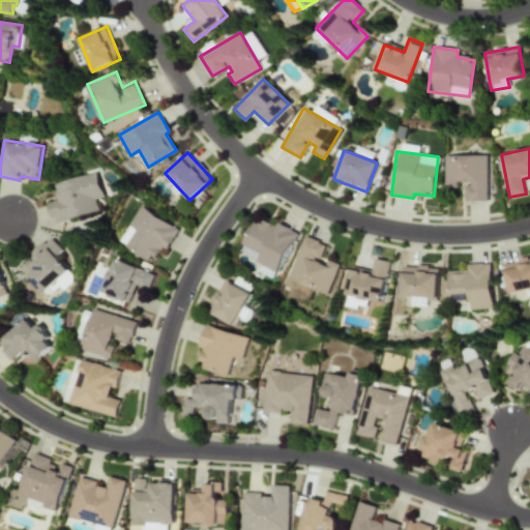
[(443,156),(444,188),(458,188),(457,183),(464,183),(465,201),(487,201),(487,155),(443,156)]
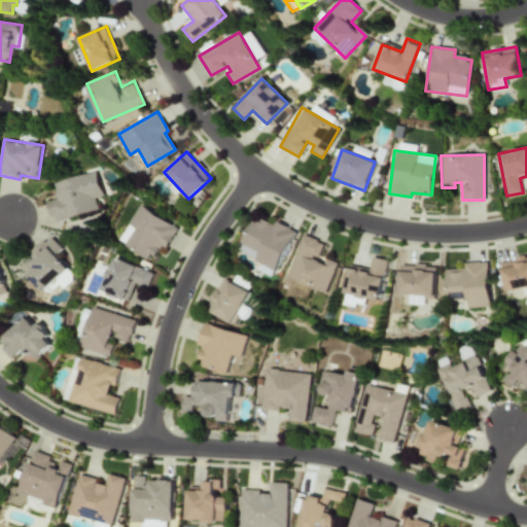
[(53,182),(57,199),(46,201),(51,221),(97,211),(94,198),(102,196),(96,172),(53,182)]
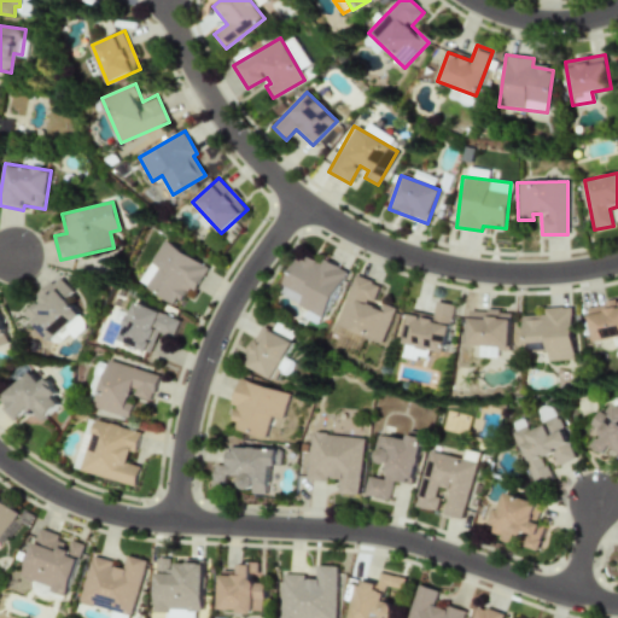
[(208,268),(163,240),(138,283),(176,307),(188,289),(193,291),(208,268)]
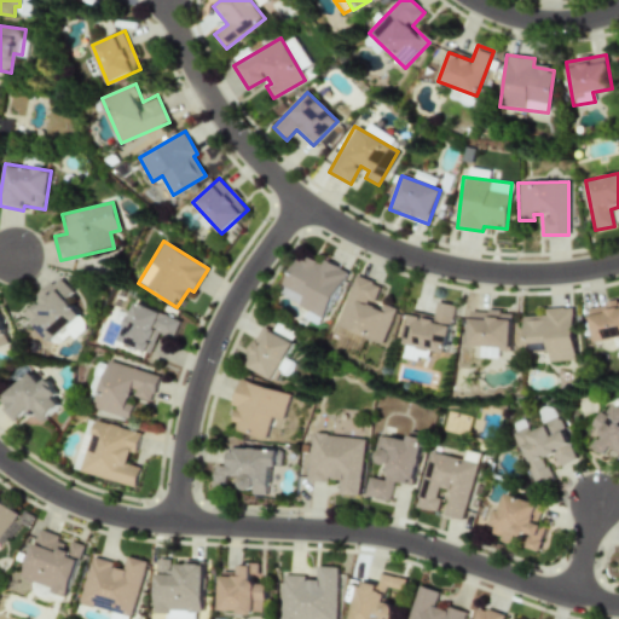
[(322,318),(347,272),(323,259),(319,264),(301,254),(279,294),(322,318)]
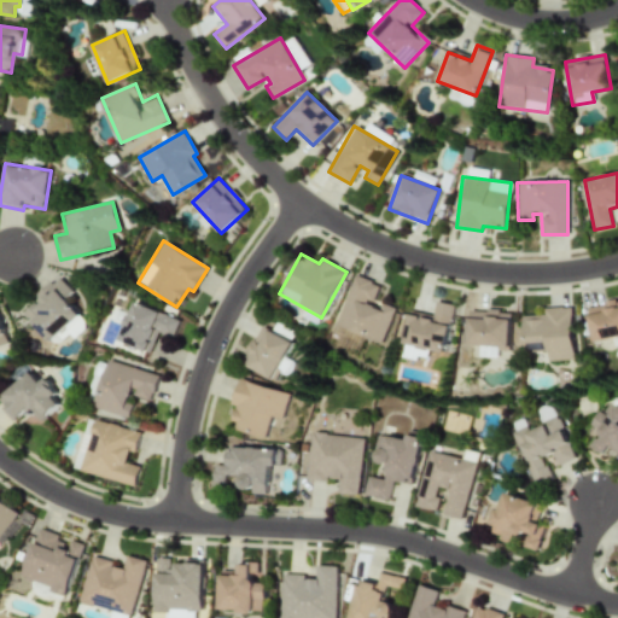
[(336,325),(382,343),(395,308),(377,301),(382,286),(355,275),(336,325)]
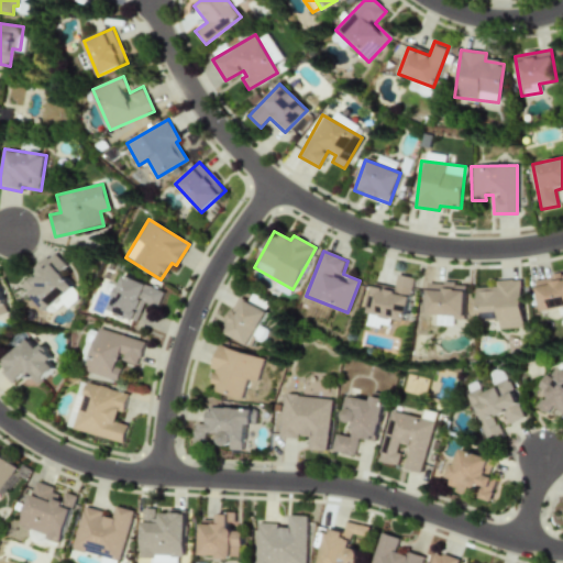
[(20,284),(45,311),(73,286),(59,271),(65,265),(53,253),(20,284)]
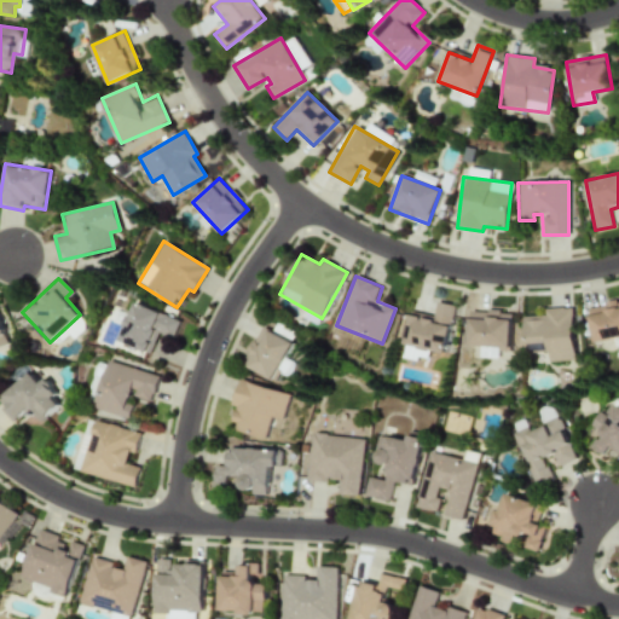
[(455,306),(437,301),(433,319),(410,314),(404,345),(445,353),(455,306)]
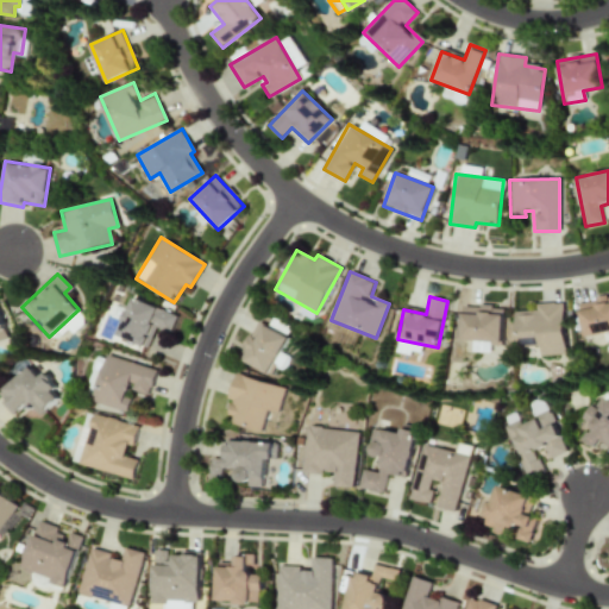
[(608,296),(578,302),(585,338),(608,333),(608,296)]
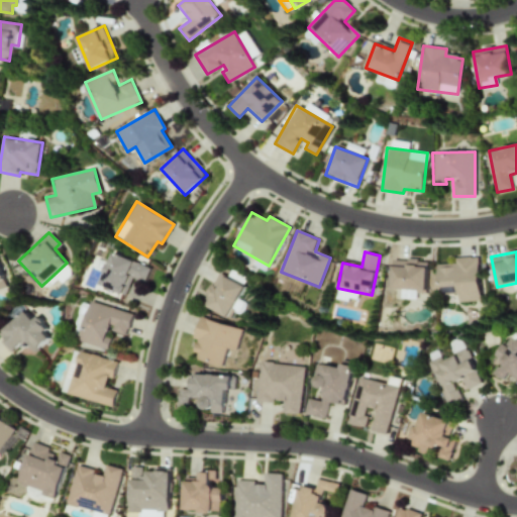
[(150,268),(112,252),(99,285),(124,295),(132,276),(144,281),(150,268)]
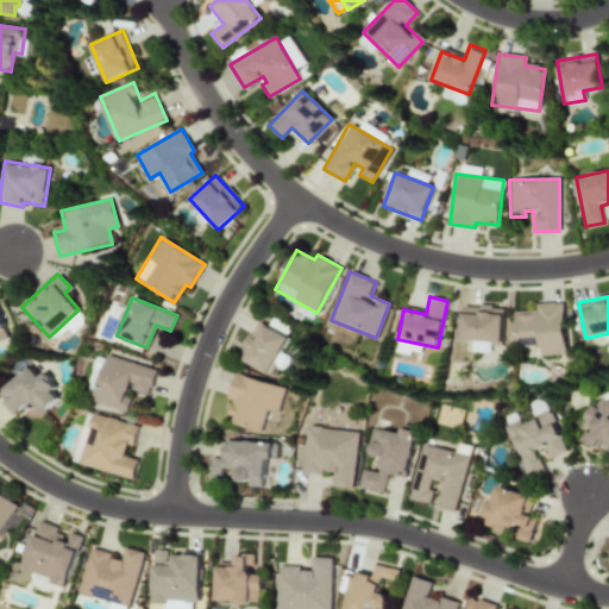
[(515,338),(539,337),(540,356),(565,355),(564,303),(537,303),(537,311),(515,312),(515,338)]
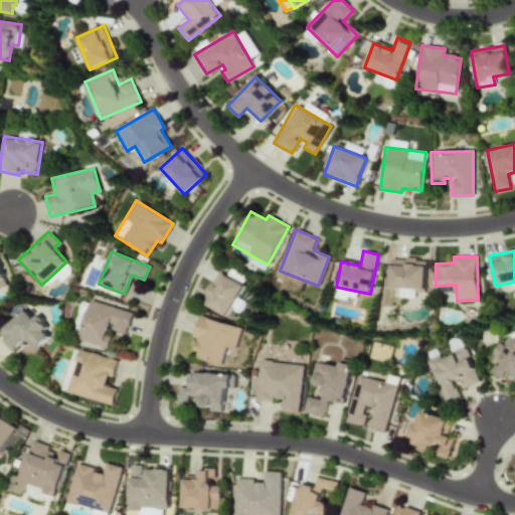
[(391,259),(390,288),(424,289),(425,260),(391,259)]
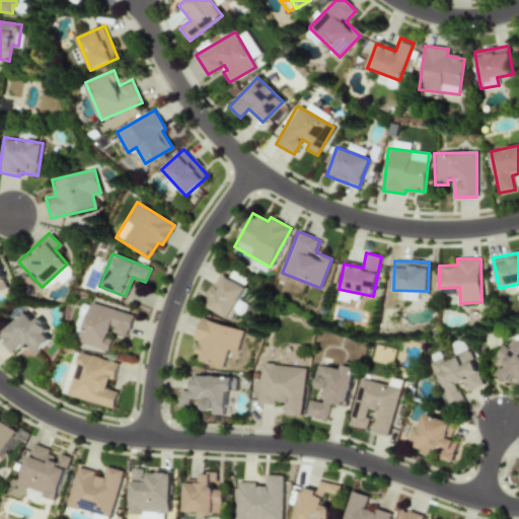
[(204,306),(231,317),(244,286),(218,275),(204,306)]
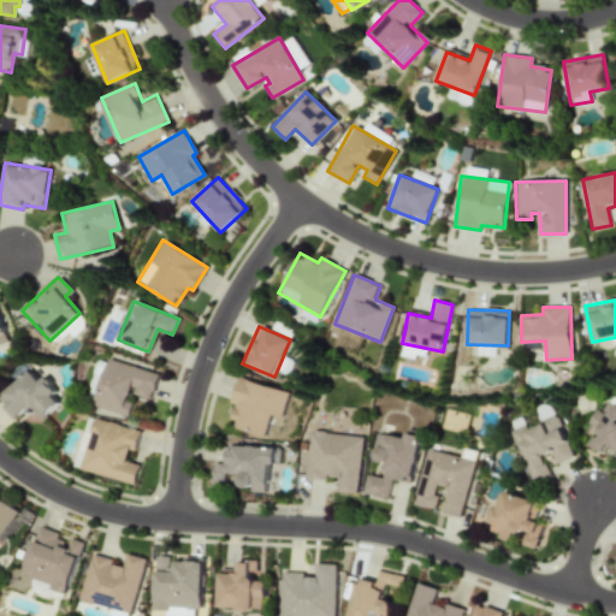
[(158,373),(107,360),(94,407),(129,416),(134,398),(149,402),(158,373)]
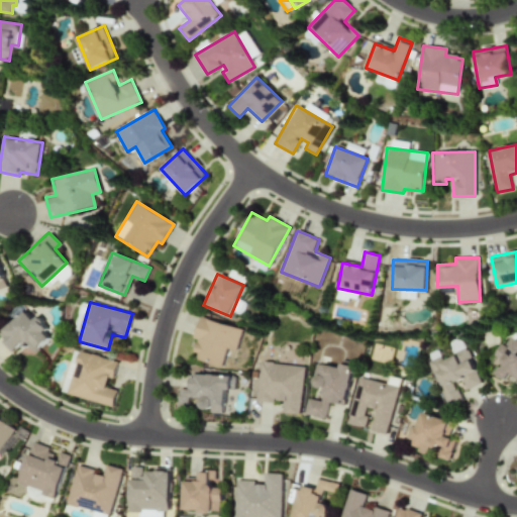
[(52,336),(34,318),(32,320),(23,310),(0,331),(0,338),(11,351),(21,342),(32,353),(52,336)]
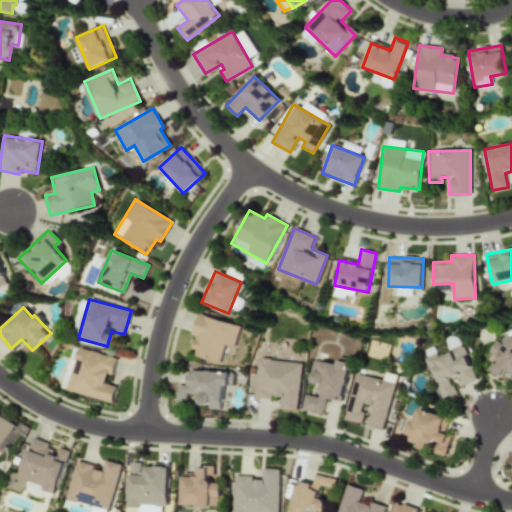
[(234,347),(240,325),(198,314),(192,335),(197,336),(192,355),(221,363),(225,345),(234,347)]
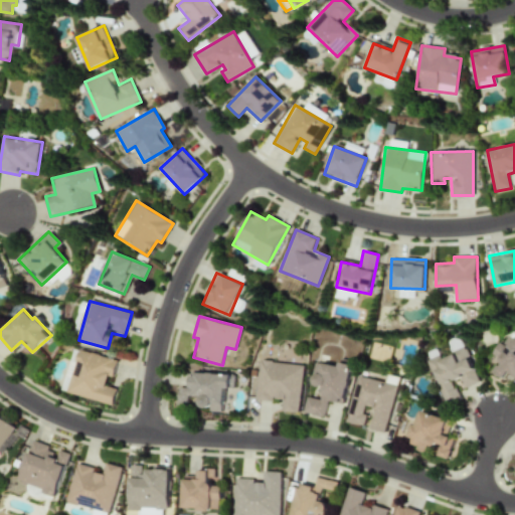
[(514,379),(514,339),(505,334),(493,355),(498,358),(490,372),(503,380),(507,374),(514,379)]
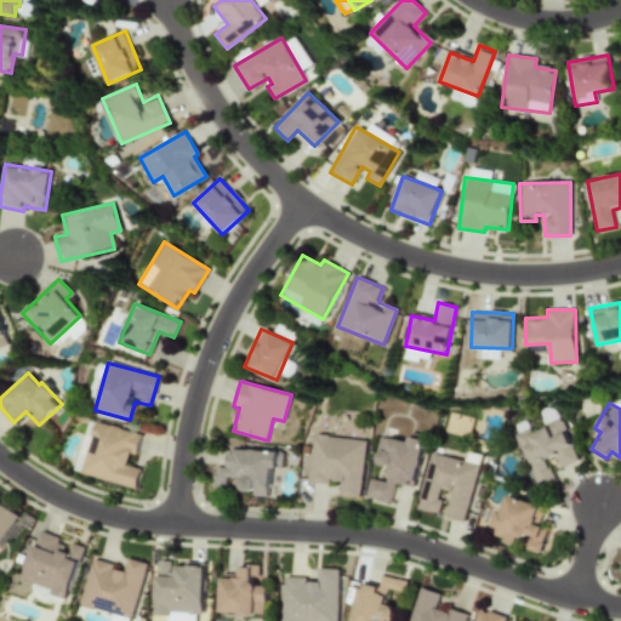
[(514,434),(536,490),(554,483),(545,460),(554,456),(559,468),(576,461),(559,420),(530,432),(528,428),(514,434)]
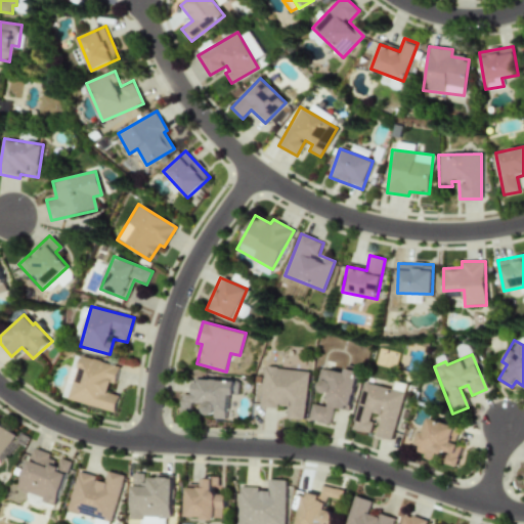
[(115,412),(120,395),(111,393),(118,365),(80,356),(69,400),(115,412)]
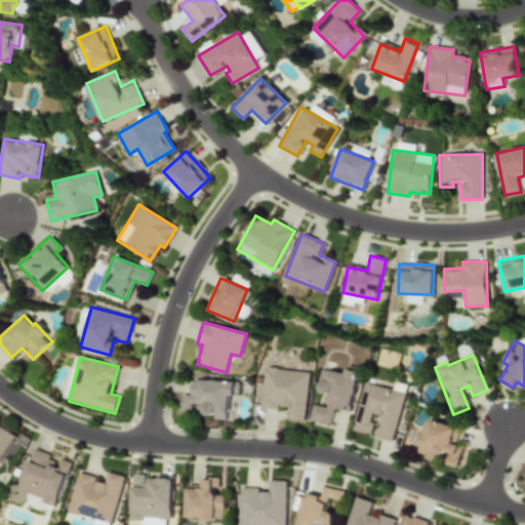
[(261,407),(287,408),(287,419),(306,420),(309,371),(264,368),(261,407)]
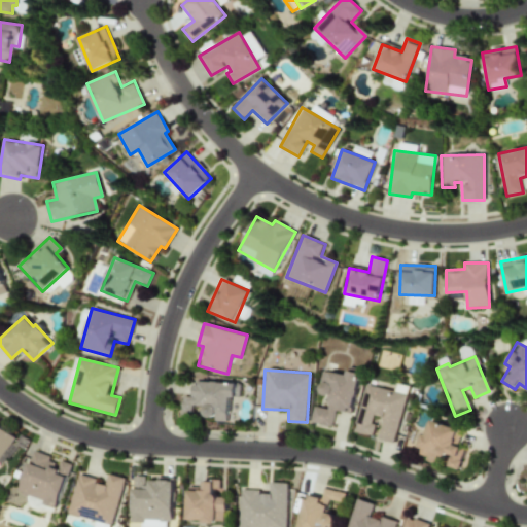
[(352,414),(360,373),(347,371),(346,375),(322,370),(317,393),(330,396),(327,409),(314,406),(311,422),(331,427),(336,411),(352,414)]
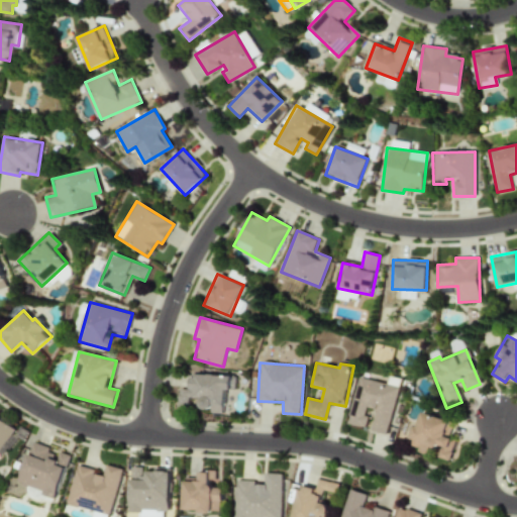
[(179,389),(178,408),(188,408),(188,397),(200,398),(200,411),(224,412),(225,390),(233,390),(234,376),(191,375),(190,390),(179,389)]
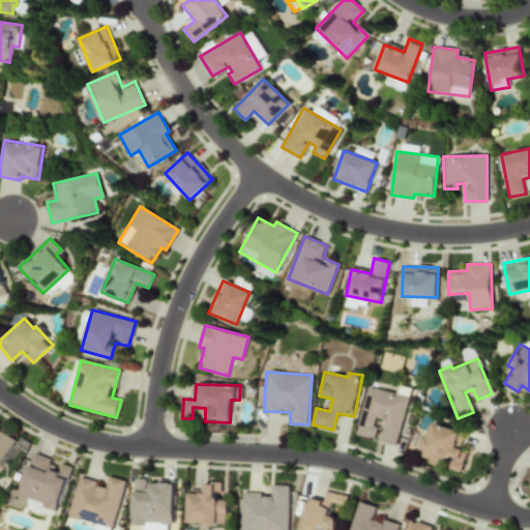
[(396,446),(408,396),(366,386),(356,434),(375,439),(377,428),(374,427),(376,418),(385,419),(380,442),(396,446)]
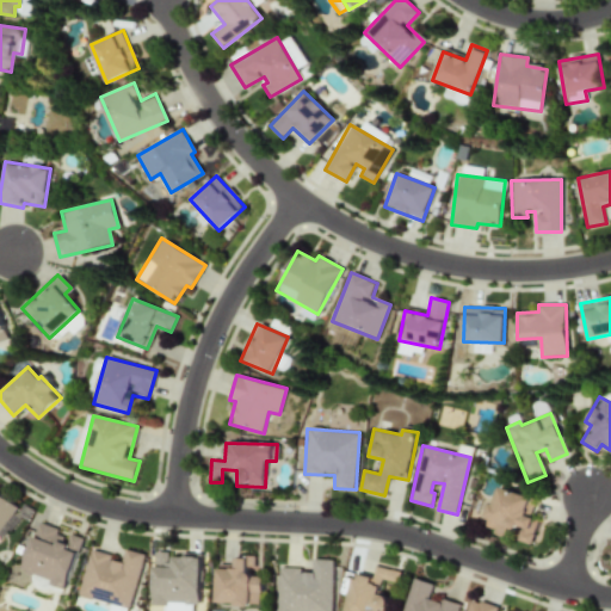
[(532,498),(498,487),(486,526),(497,529),(495,532),(531,544),(539,520),(526,516),(532,498)]
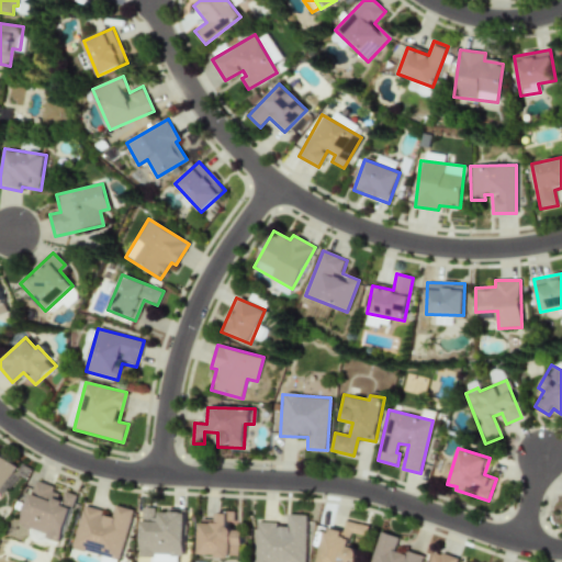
[(0,486),(17,469),(0,453),(0,486)]
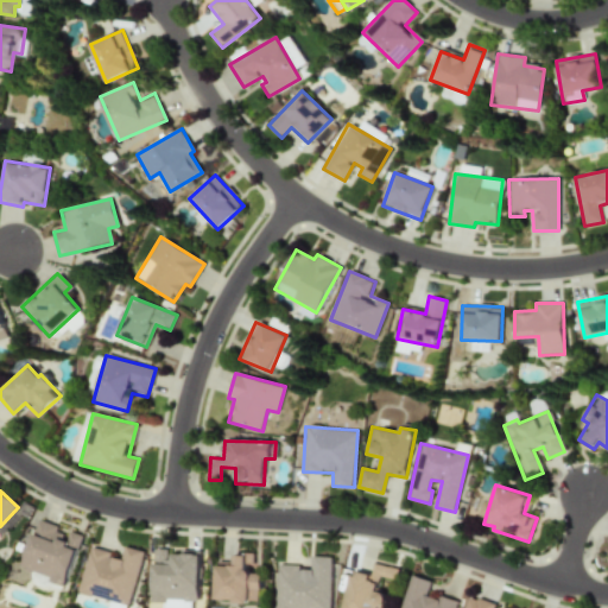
[(81,534),(69,531),(67,536),(57,533),(59,526),(37,519),(23,570),(67,583),(81,534)]
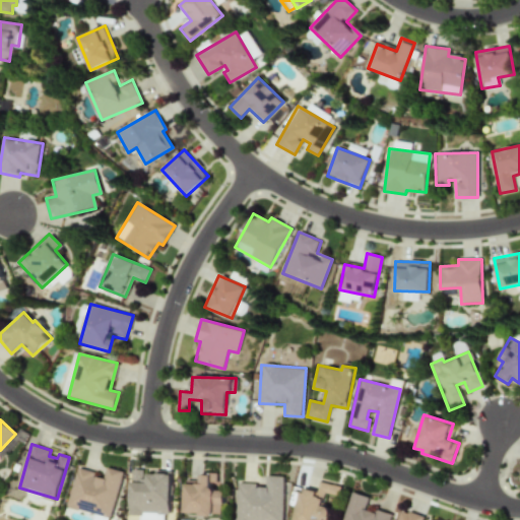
[(111,518),(123,472),(107,467),(105,475),(77,468),(67,507),(111,518)]
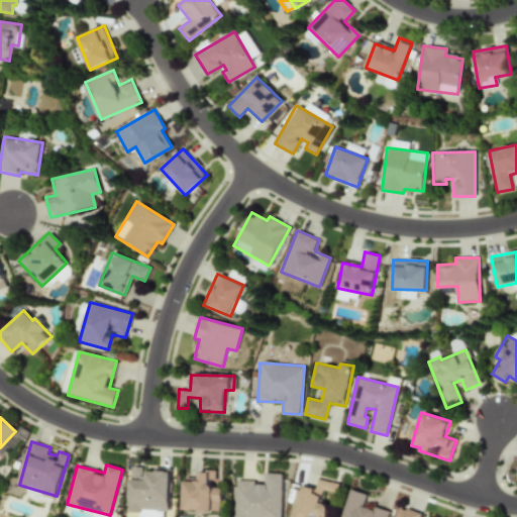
[(169,510),(171,472),(143,471),(143,468),(130,467),(128,513),(140,513),(141,509),(169,510)]
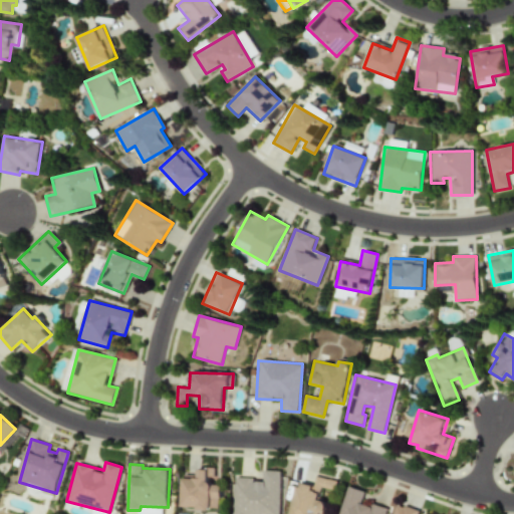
[(184,474),(183,508),(219,509),(220,484),(209,484),(210,469),(199,468),(199,475),(184,474)]
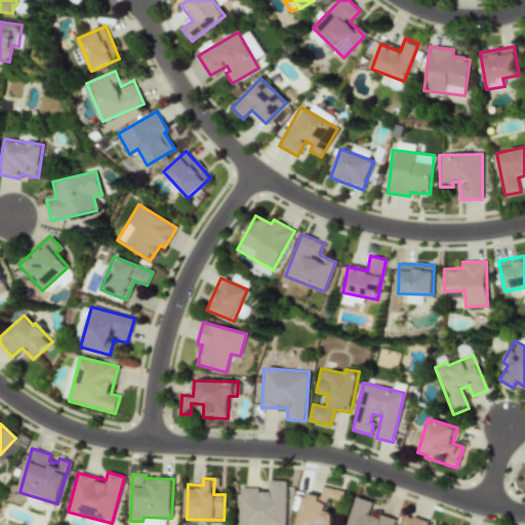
[(284,524),(286,481),(269,480),(269,492),(258,492),(258,488),(239,487),(237,524),(284,524)]
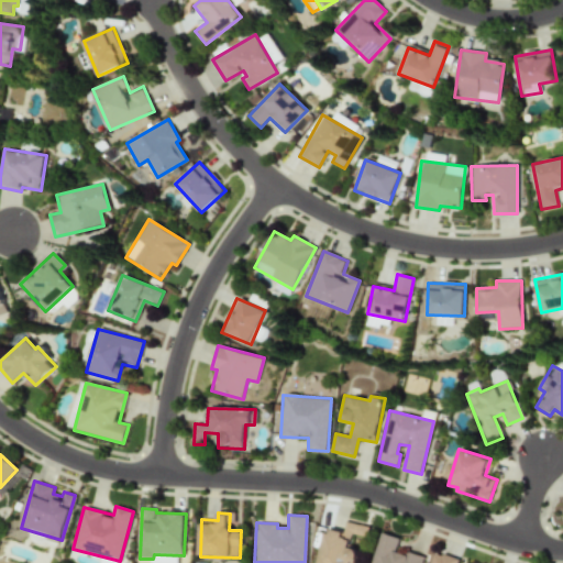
[(370,527),(346,522),(344,531),(324,528),(318,562),(357,562),(361,550),(349,548),(352,534),(367,537),(370,527)]
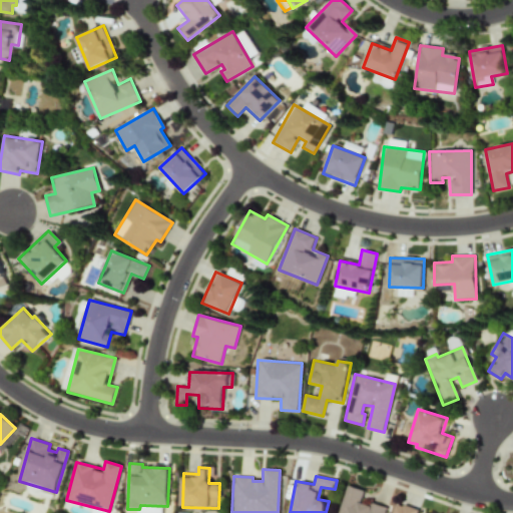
[(338,512),(385,512),(386,509),(361,501),(365,490),(347,485),(338,512)]
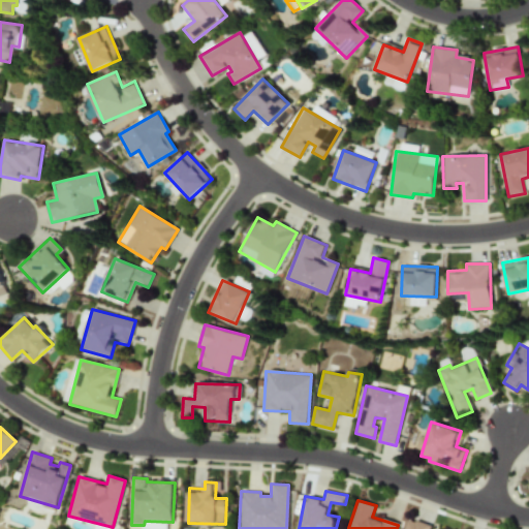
[(430,528),(431,526),(408,519),(405,528),(430,528)]
